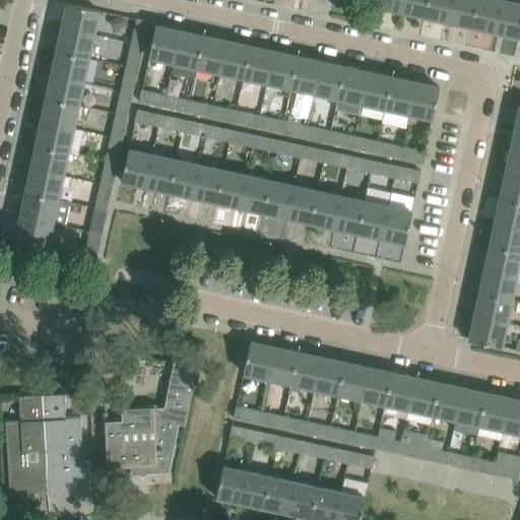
[(377,0),(376,6),(400,11),(402,0),(377,0)]
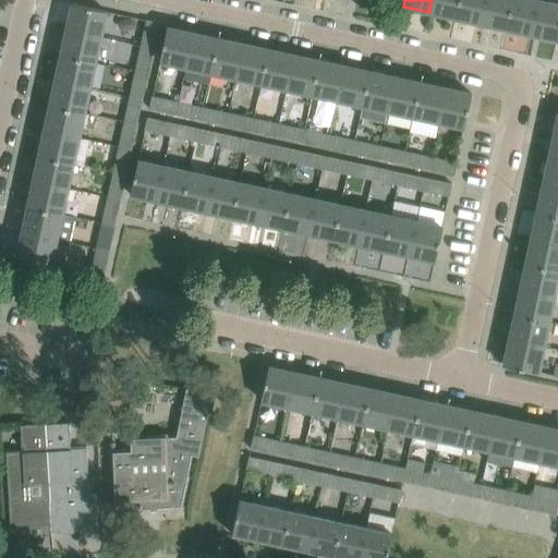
[(432,0),(429,12),(455,17),(458,0),(432,0)]
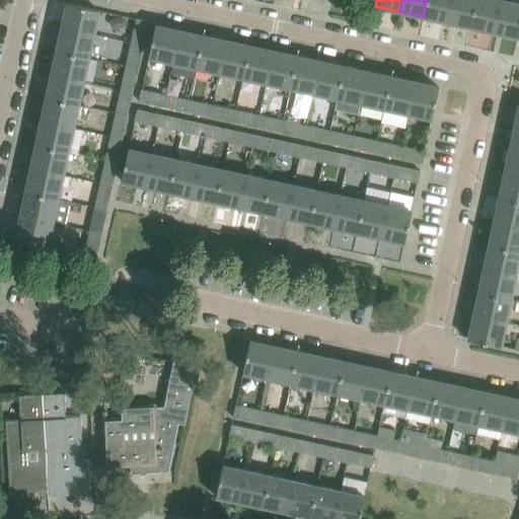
[(426,0),(423,16),(446,21),(450,0),(426,0)]
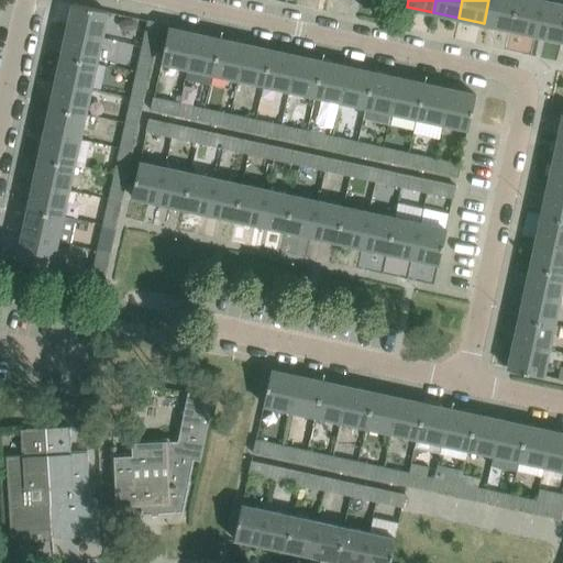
[(488,0),(484,23),(510,29),(516,0),(488,0)]
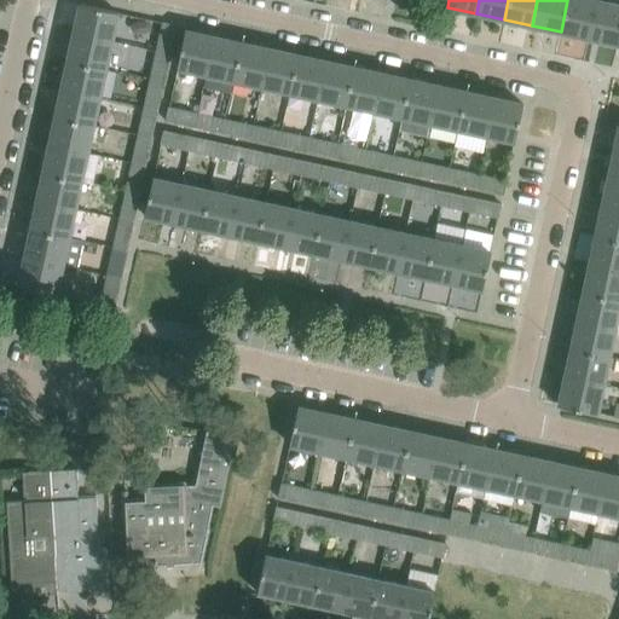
[(567,0),(561,32),(589,38),(596,0),(567,0)]
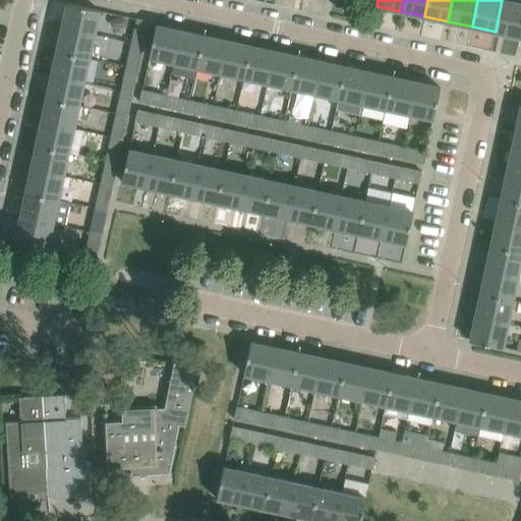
[(502,0),(496,32),(519,37),(520,27),(520,3),(502,0)]
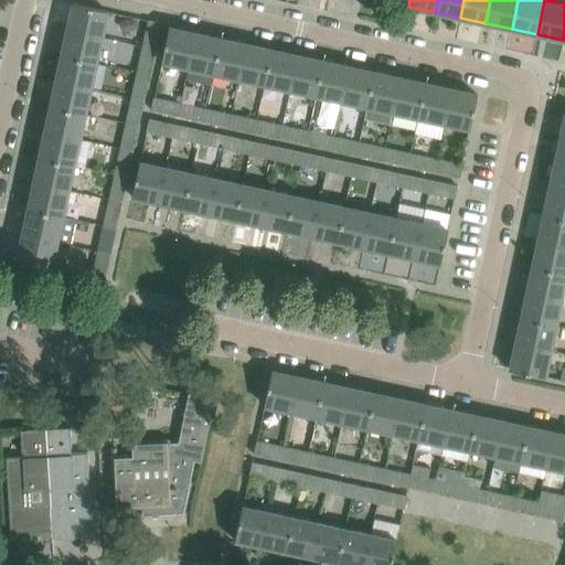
[(73,3),(67,29),(102,36),(107,11),(73,3)]
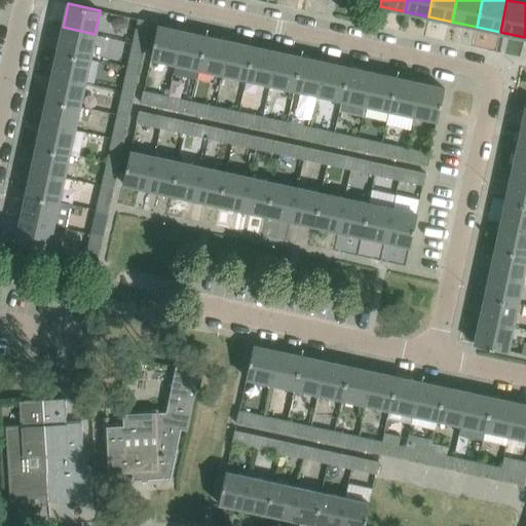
[(139,19),(134,42),(144,45),(150,22),(139,19)]
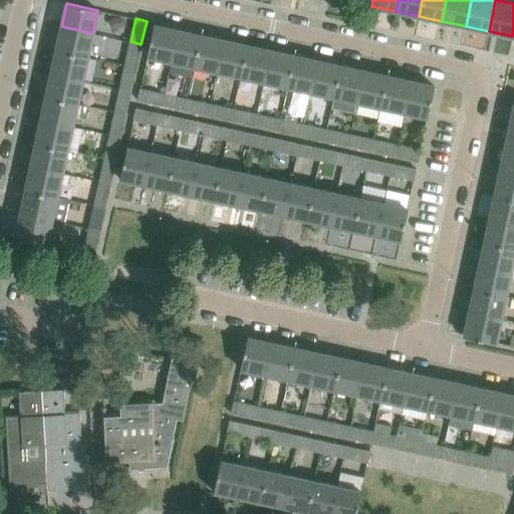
[(170,61),(177,30),(154,25),(147,56),(170,61)]
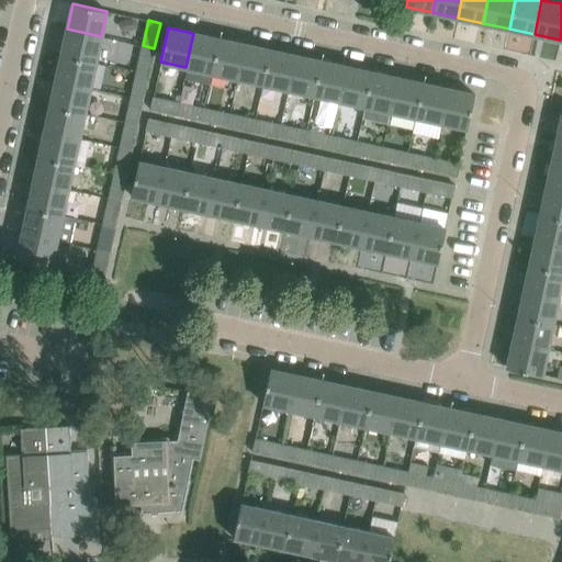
[(67,29),(62,55),(96,62),(101,36),(67,29)]
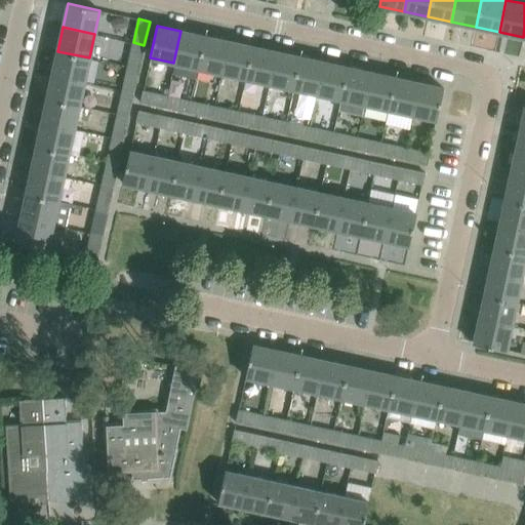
[(198,68),(204,36),(180,31),(173,63),(171,74),(195,79),(198,68)]
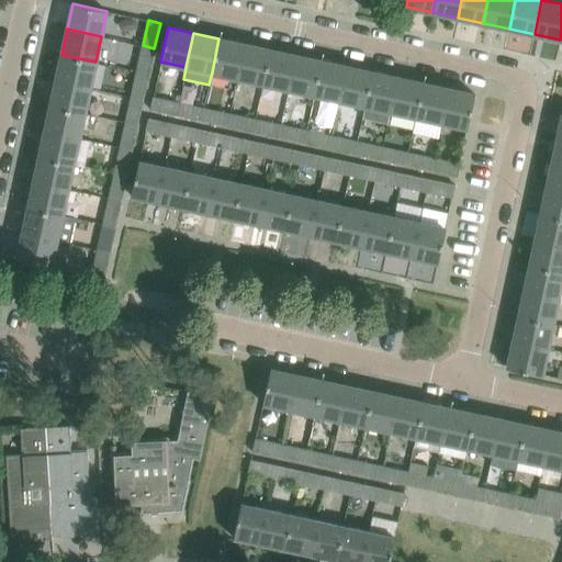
[(237,78),(245,44),(218,38),(212,72),(237,78)]
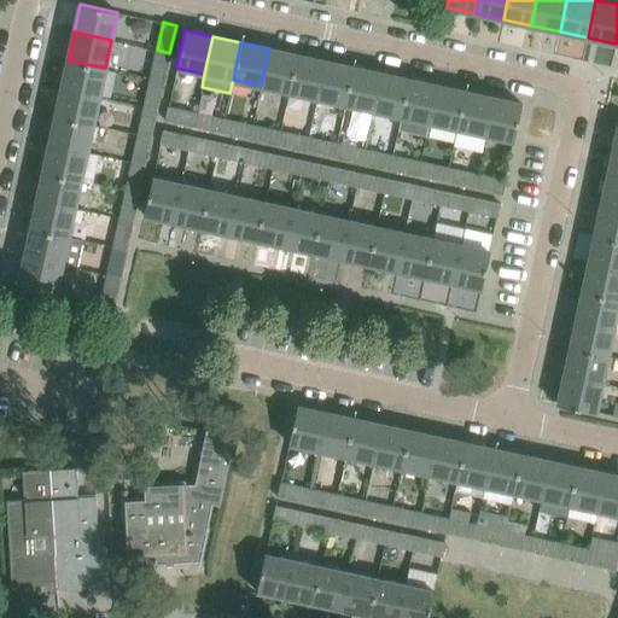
[(289,92),(297,54),(269,48),(261,86),(289,92)]
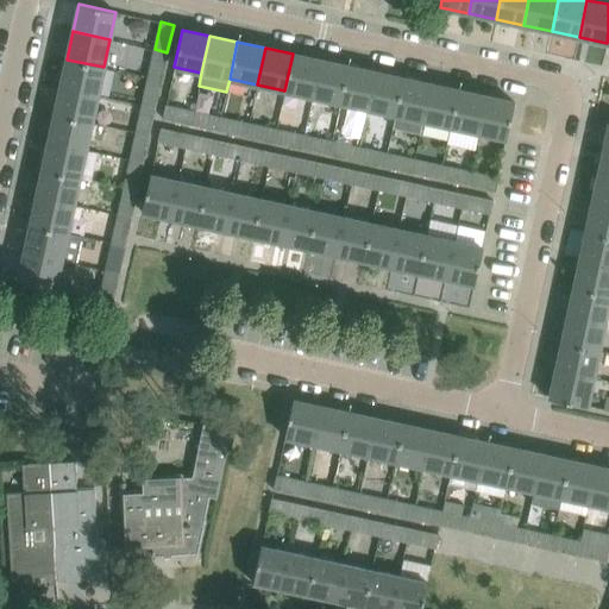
[(155,49),(148,77),(161,80),(167,52),(155,49)]
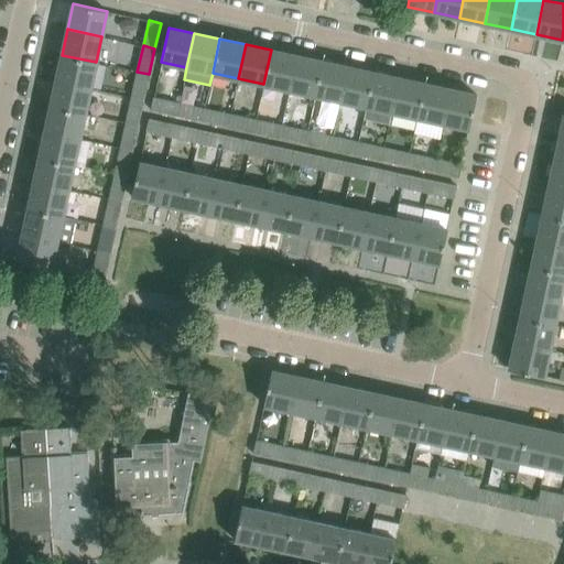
[(289,89),(296,55),(271,50),(263,84),(289,89)]
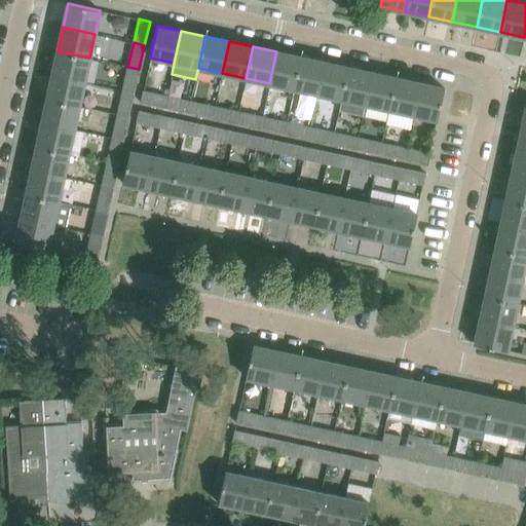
[(58,51),(52,75),(84,82),(89,58),(58,51)]
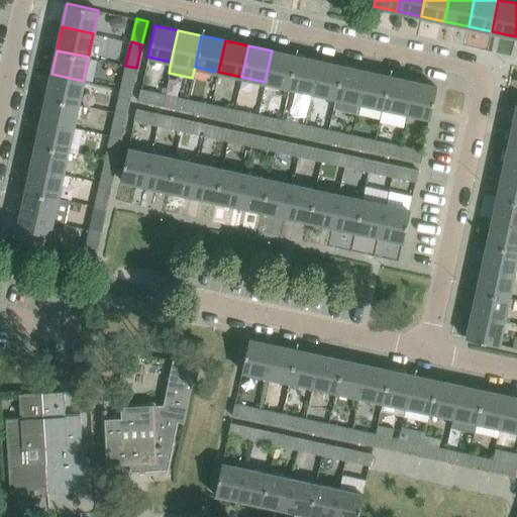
[(289,87),(295,56),(272,50),(265,82),(289,87)]
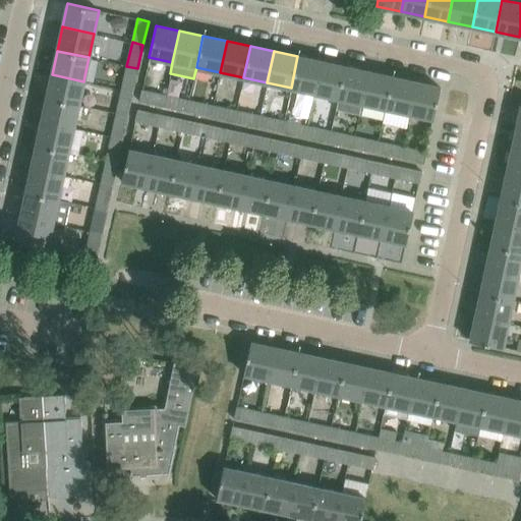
[(322,61),(297,56),(291,88),(314,94),(322,61)]
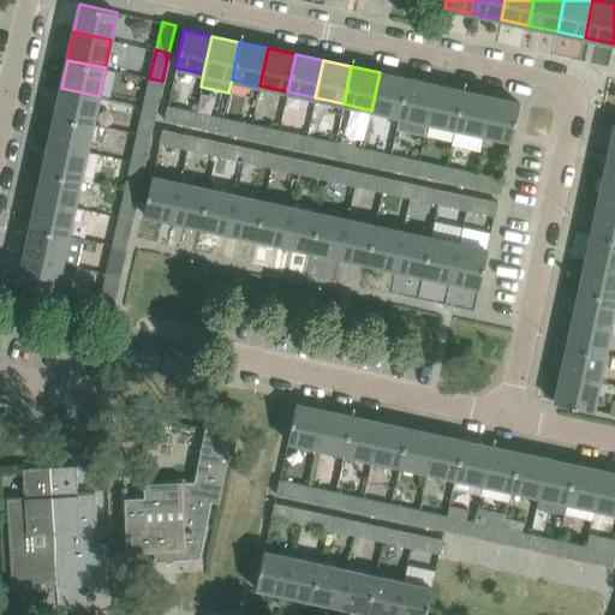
[(399,117),(407,78),(380,72),(371,111),(399,117)]
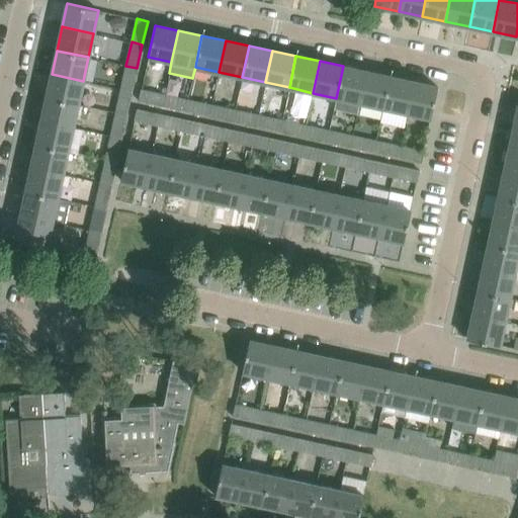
[(137,68),(125,66),(120,89),(132,91),(137,68)]
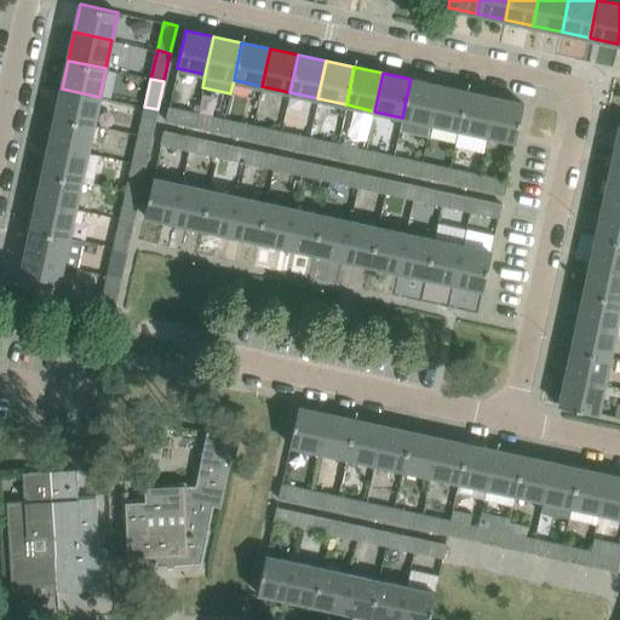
[(403,118),(400,131),(426,137),(430,124),(431,124),(438,85),(411,79),(402,118),(403,118)]
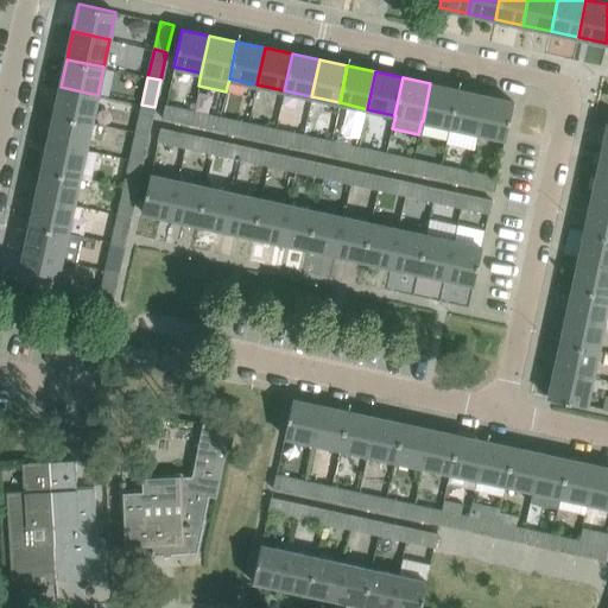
[(450,127),(458,89),(430,83),(423,121),(450,127)]
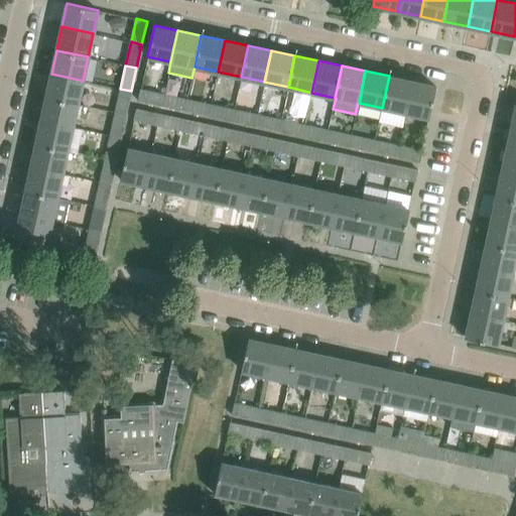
[(51,74),(46,97),(78,104),(83,81),(51,74)]
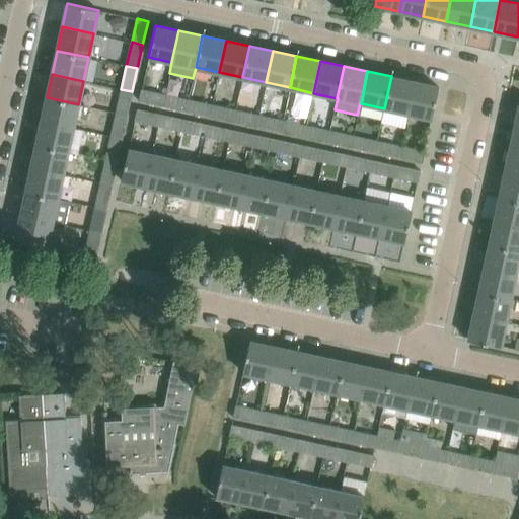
[(415,81),(391,76),(384,108),(408,114),(415,81)]
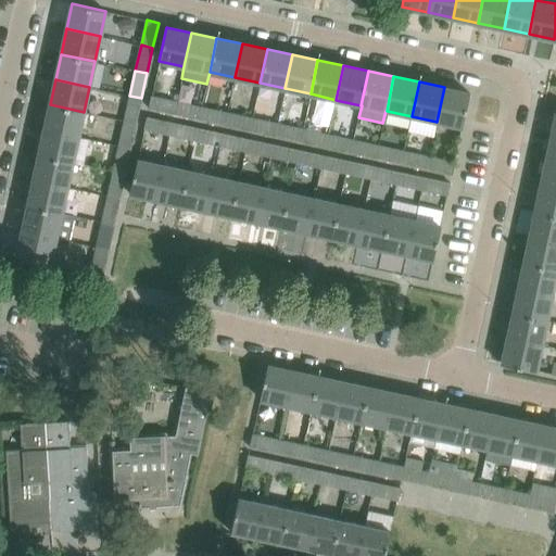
[(437,122),(462,127),(469,93),(444,87),(437,122)]
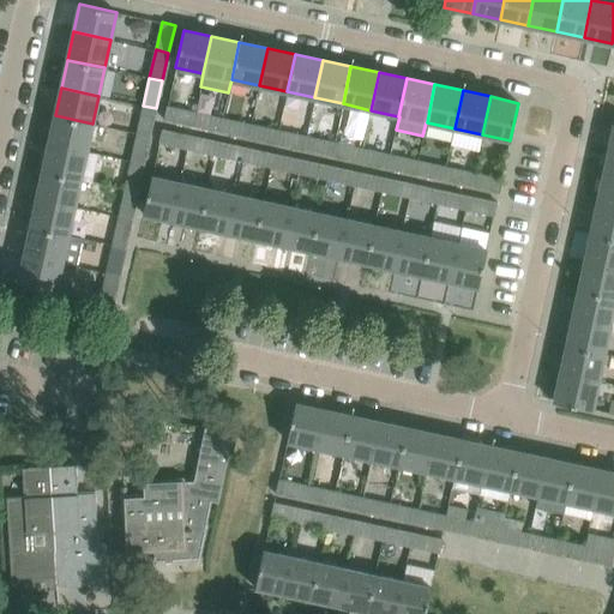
[(143,106),(137,133),(150,137),(156,108),(143,106)]
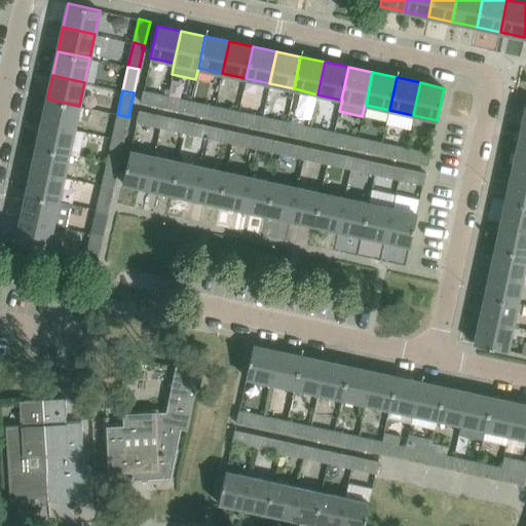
[(164,108),(166,97),(143,91),(141,102),(164,108)]
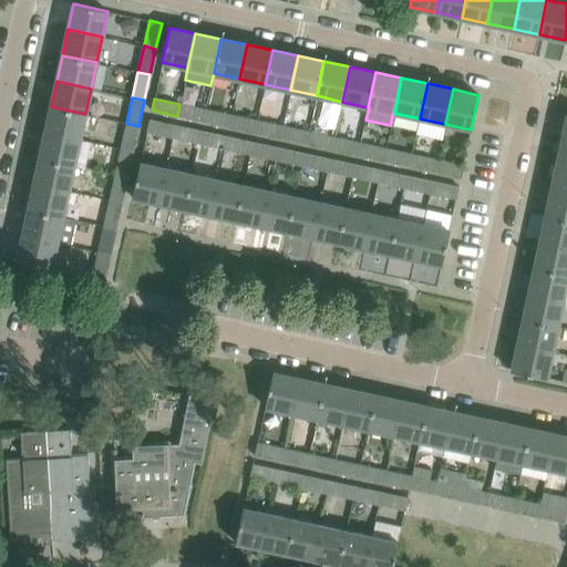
[(179,104),(177,116),(203,122),(205,110),(179,104)]
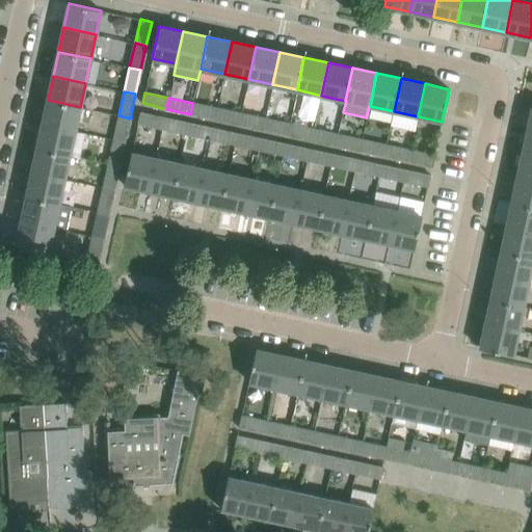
[(48,100),(42,124),(75,131),(80,107),(48,100)]
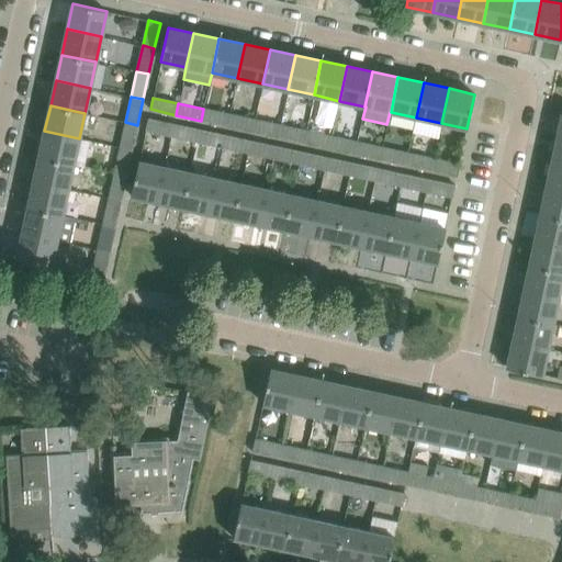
[(203,109),(201,121),(226,126),(229,114),(203,109)]
